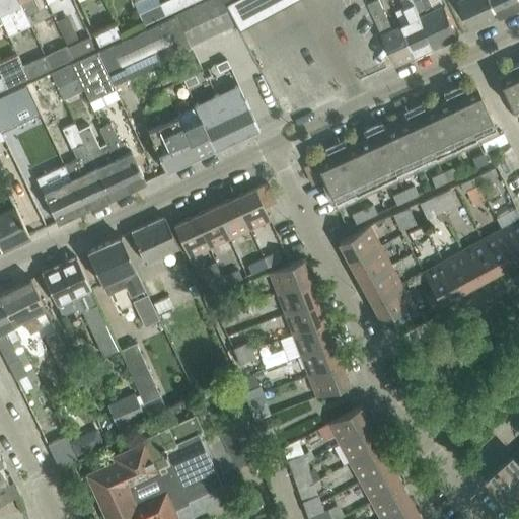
[(17,0),(0,0),(0,20),(1,22),(2,22),(8,34),(30,24),(26,16),(25,16),(17,0)]
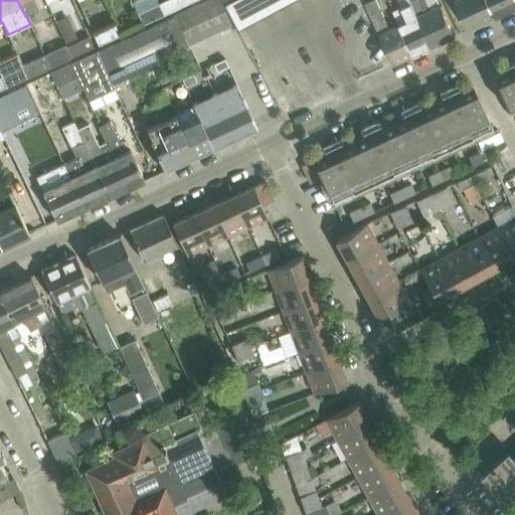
[(34,0),(17,0),(25,16),(26,16),(39,10),(34,0)]
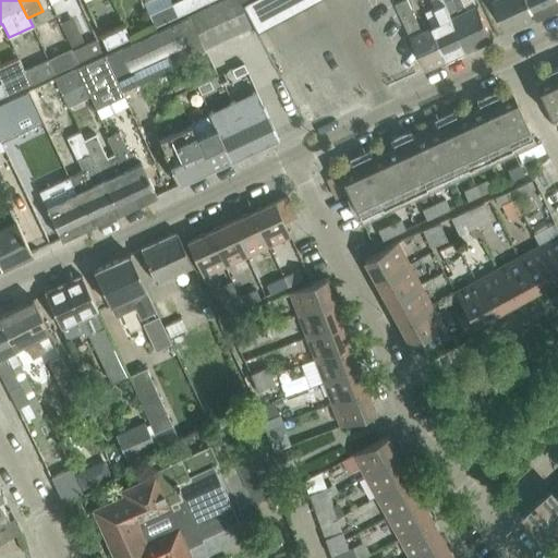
[(178,16),(202,5),(198,0),(181,0),(172,4),(178,16)]
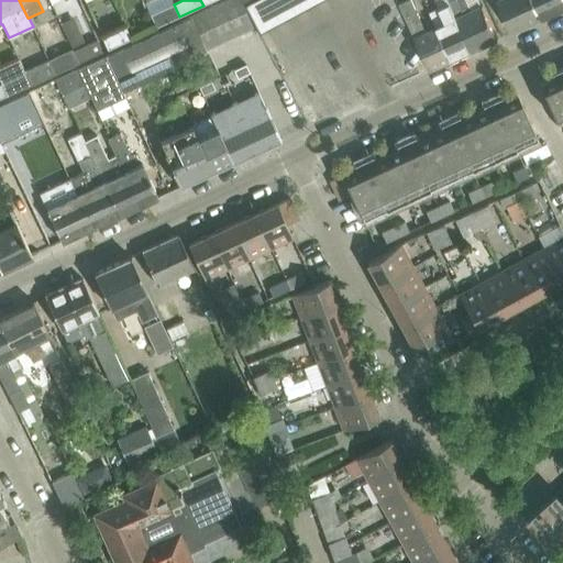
[(240,0),(223,0),(188,17),(205,51),(253,28),(242,4),(240,0)]
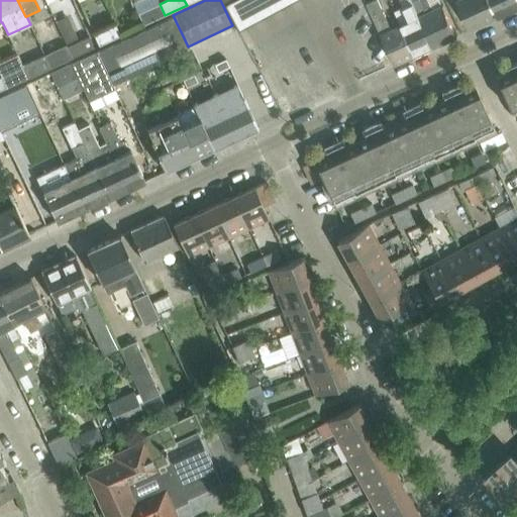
[(395,64),(414,56),(400,25),(392,28),(379,0),(373,0),(368,3),(371,10),(395,64)]
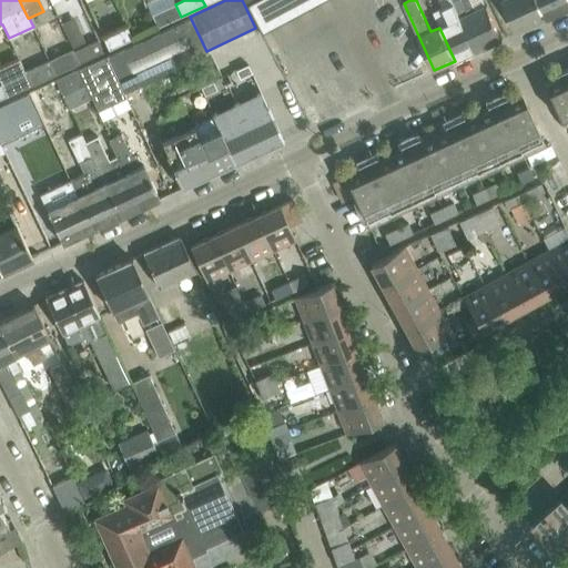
[(439,0),(443,7),(433,11),(439,28),(455,61),(474,52),(449,0),(439,0)]
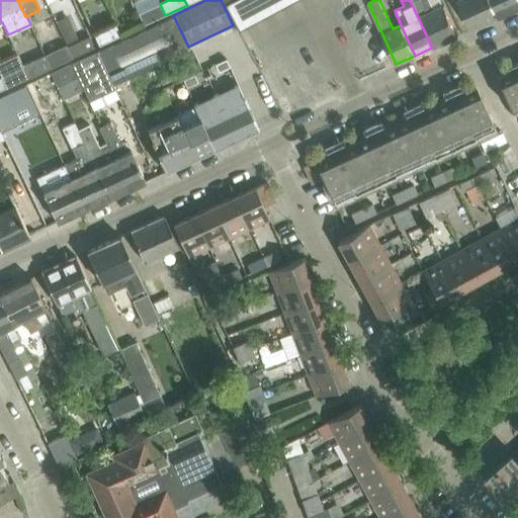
[(410,0),(432,48),(458,35),(444,5),(433,10),(428,0),(410,0)]
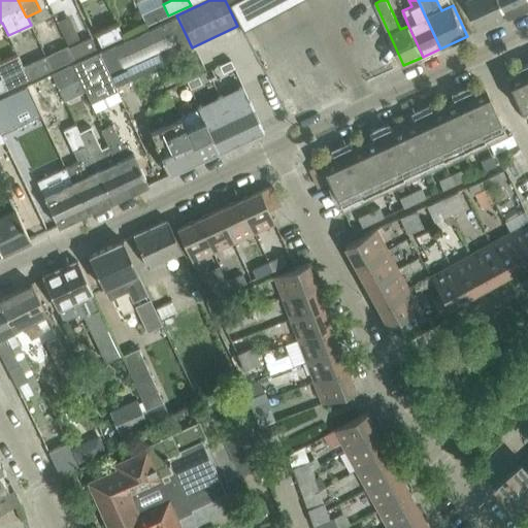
[(466,0),(480,30),(507,18),(499,0),(466,0)]
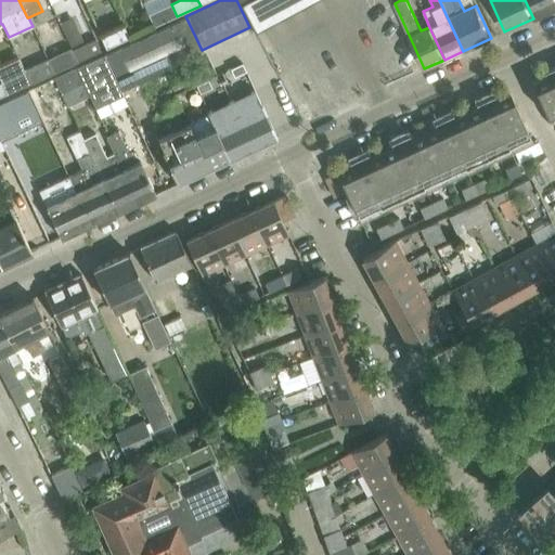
[(554,0),(525,0),(533,18),(554,8),(554,0)]
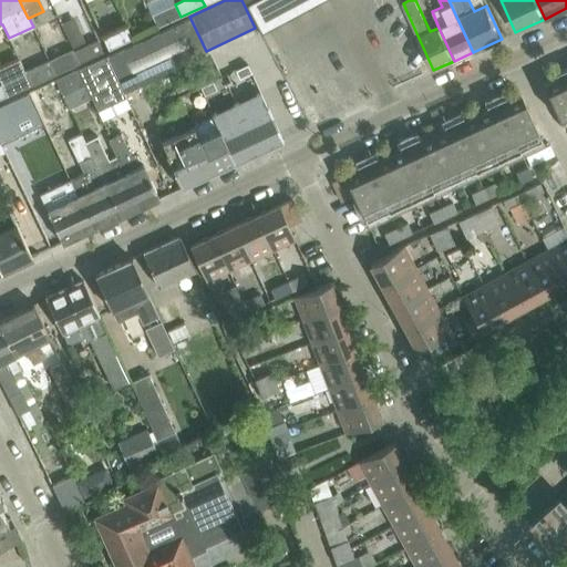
[(156,28),(181,17),(175,4),(151,16),(156,28)]
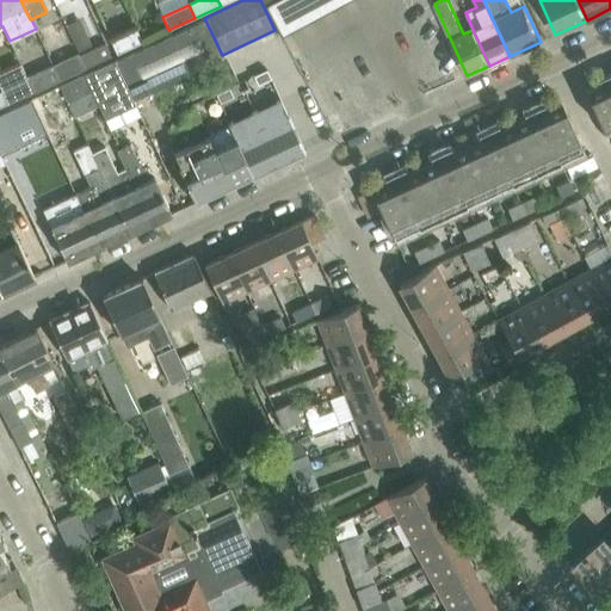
[(223,59),(222,55),(204,18),(115,60),(133,100),(223,59)]
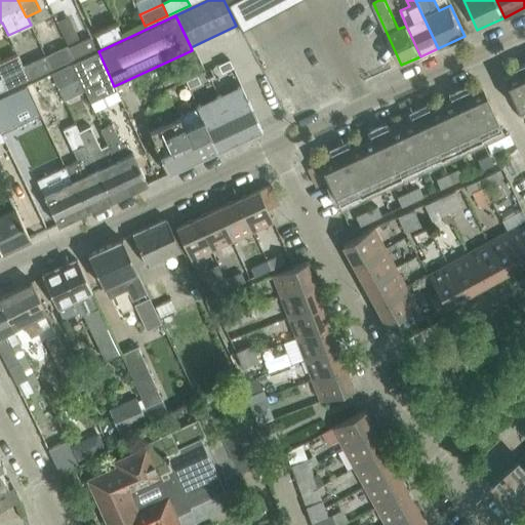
[(101,45),(122,36),(116,23),(94,32),(101,45)]
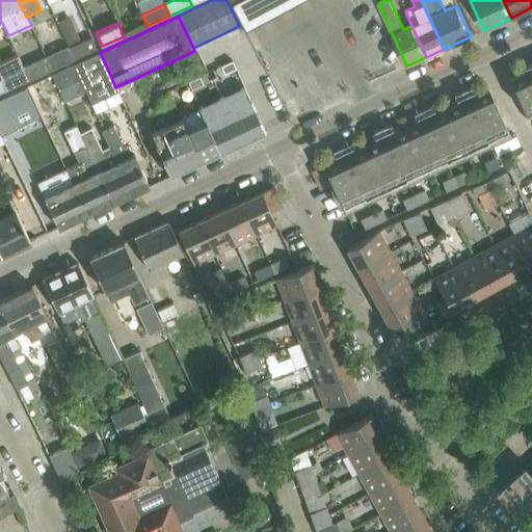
[(90,37),(68,48),(73,59),(96,49),(90,37)]
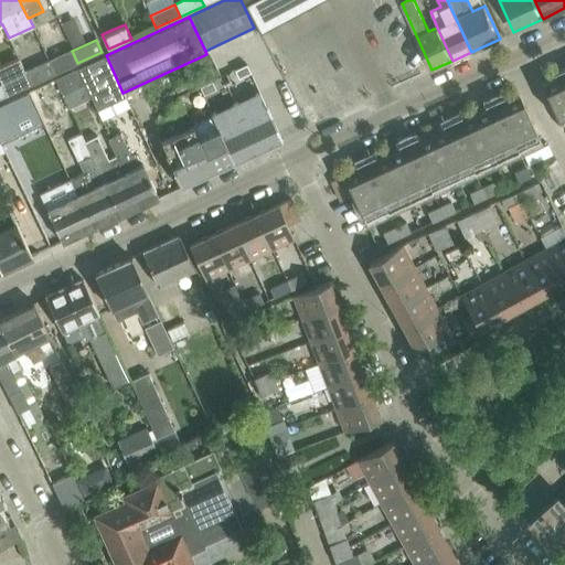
[(72,51),(48,62),(53,74),(77,63),(72,51)]
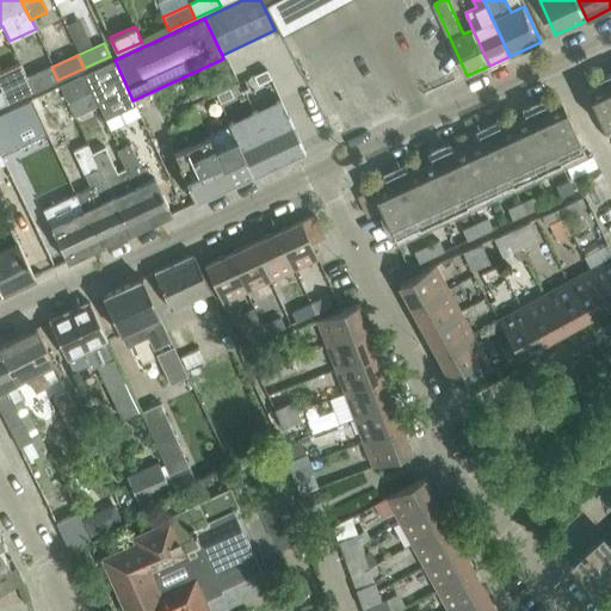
[(115,60),(84,74),(92,92),(105,118),(135,105),(133,100),(115,60)]
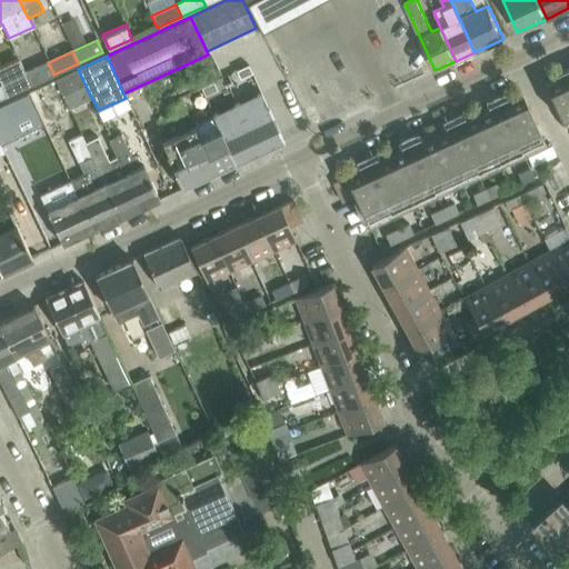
[(48,62),(23,73),(29,86),(53,75),(48,62)]
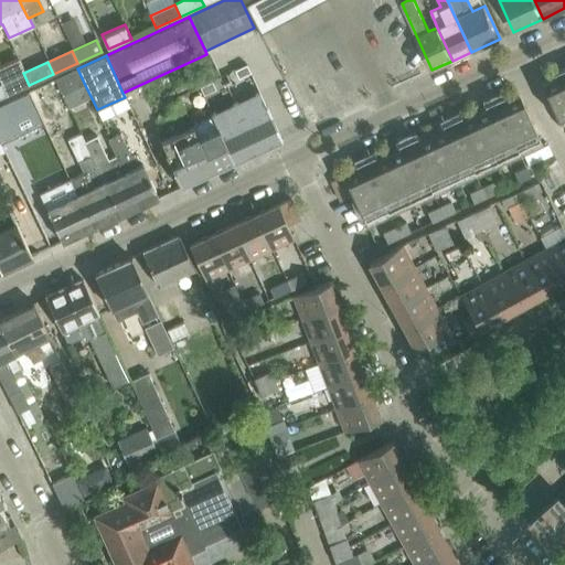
[(235,70),(238,77),(251,72),(247,64),(235,70)]
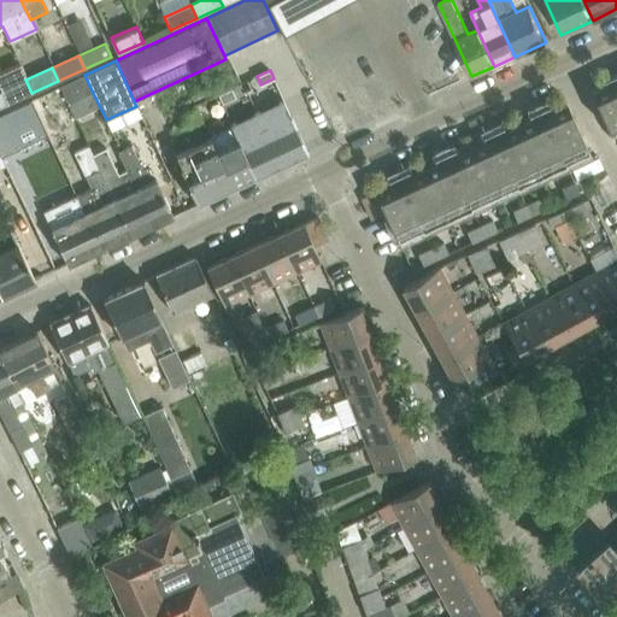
[(84,75),(59,87),(68,105),(93,93),(84,75)]
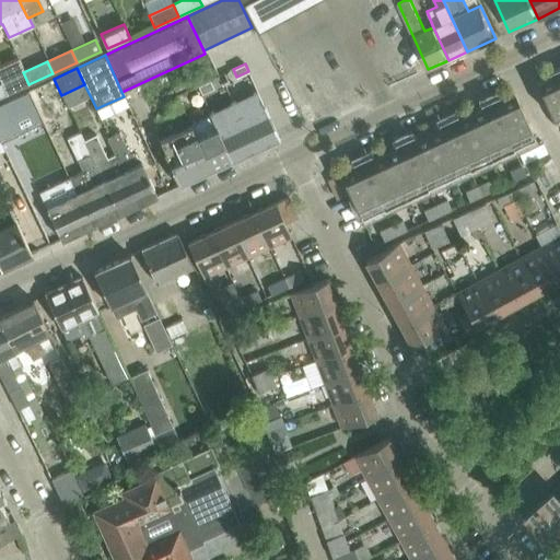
[(559,76),(557,68),(552,70),(555,74),(537,82),(558,129),(559,127),(559,76)]
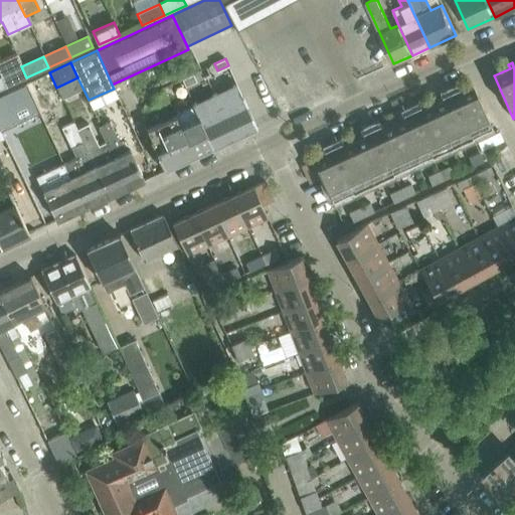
[(21,66),(0,75),(0,77),(5,88),(26,77),(21,66)]
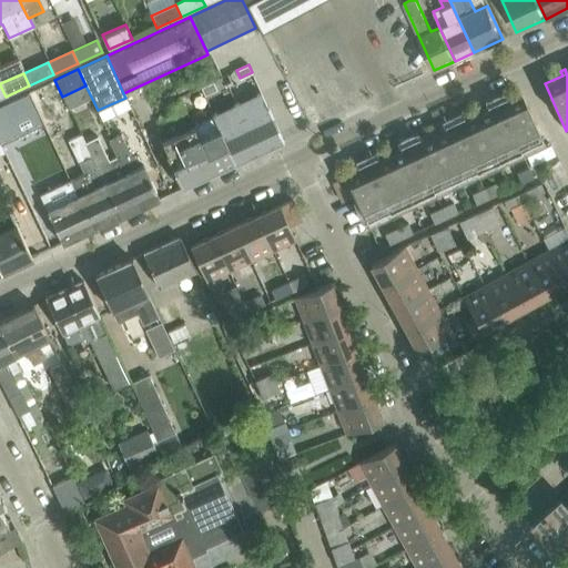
[(201,87),(204,94),(216,89),(213,81),(201,87)]
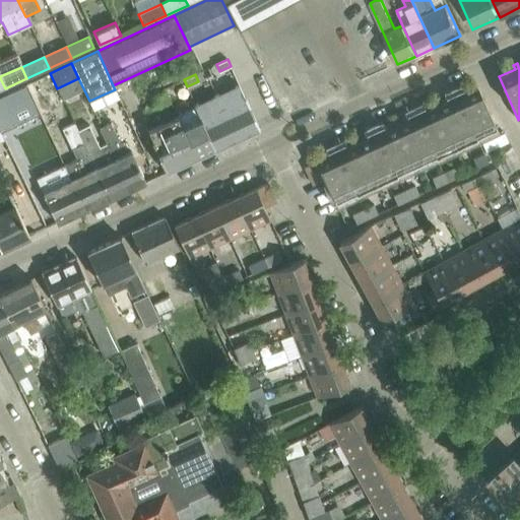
[(26,84),(0,95),(0,129),(4,139),(10,150),(20,146),(21,148),(36,141),(51,134),(26,84)]
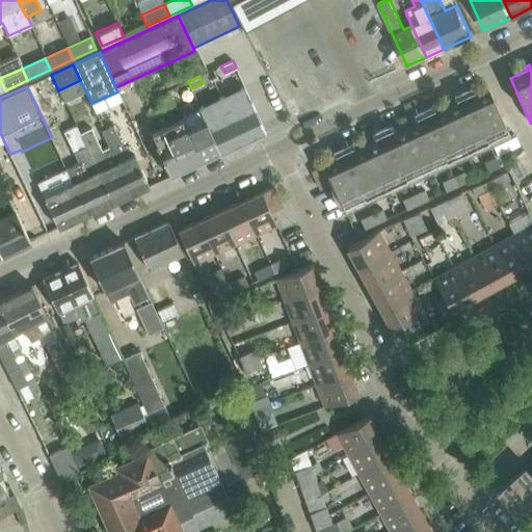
[(244,86),(197,107),(198,109),(205,123),(206,122),(220,153),(233,147),(246,140),(266,131),(251,100),(250,101),(244,86)]
